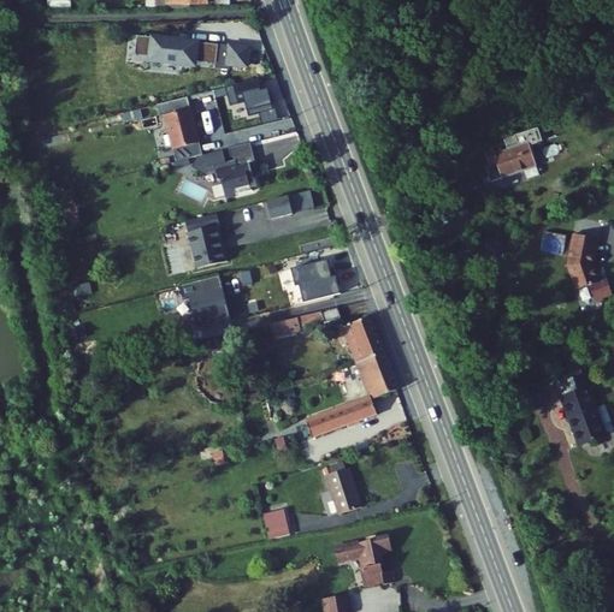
[(243,65),(246,47),(135,35),(133,52),(148,54),(148,58),(193,63),(193,59),(243,65)]
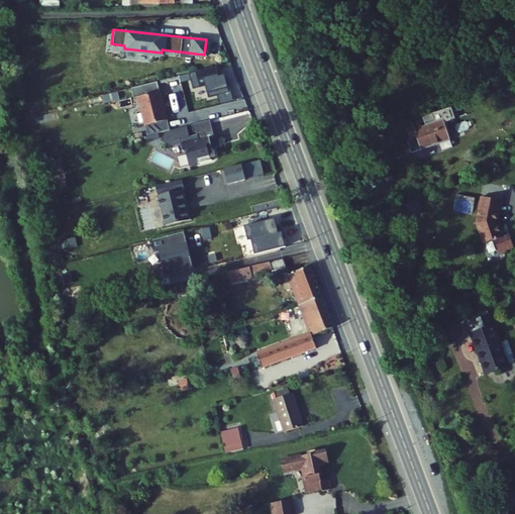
[(193,86),(205,83),(208,94),(228,89),(223,73),(218,74),(215,64),(189,72),(193,86)]
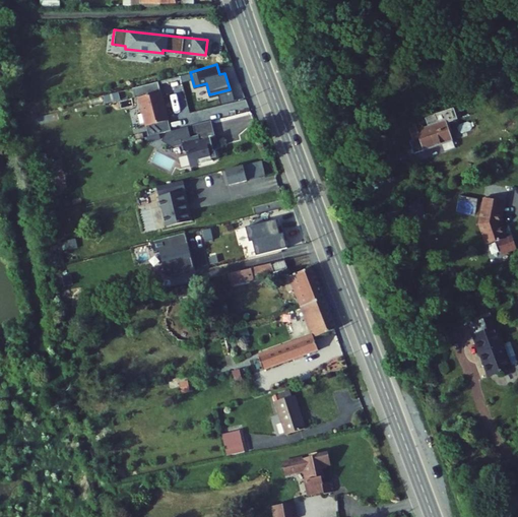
[(170,128),(157,77),(132,83),(134,93),(138,92),(148,133),(170,128)]
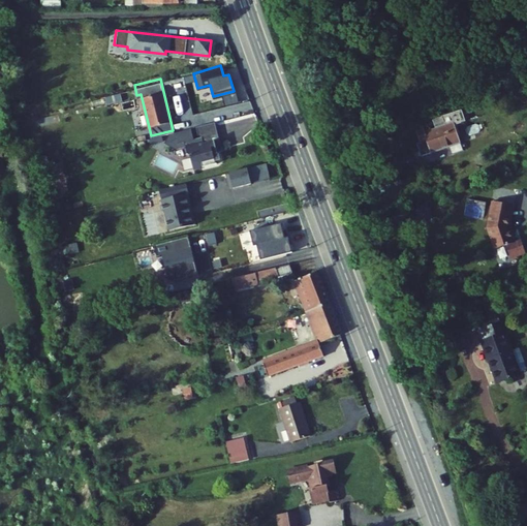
[(195,126),(197,136),(200,136),(198,127),(214,124),(214,122),(195,126)]
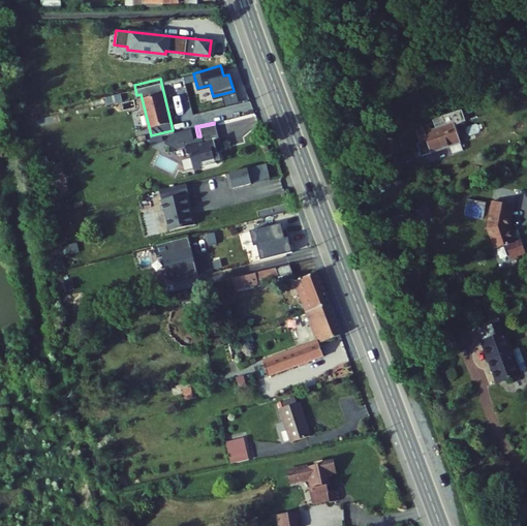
[(184,144),(186,152),(191,155),(190,157),(192,168),(214,163),(213,160),(218,158),(217,152),(216,153),(214,144),(218,143),(214,124),(198,127),(200,136),(197,136),(192,137),(193,141),(184,144)]
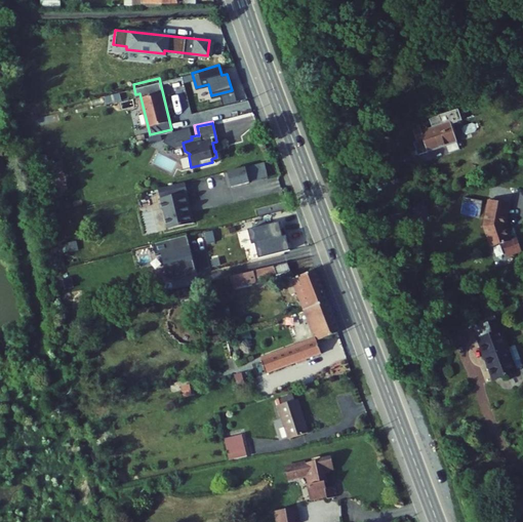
[(172,146),(183,143),(192,139),(191,136),(196,135),(194,125),(168,131),(163,141),(172,146)]
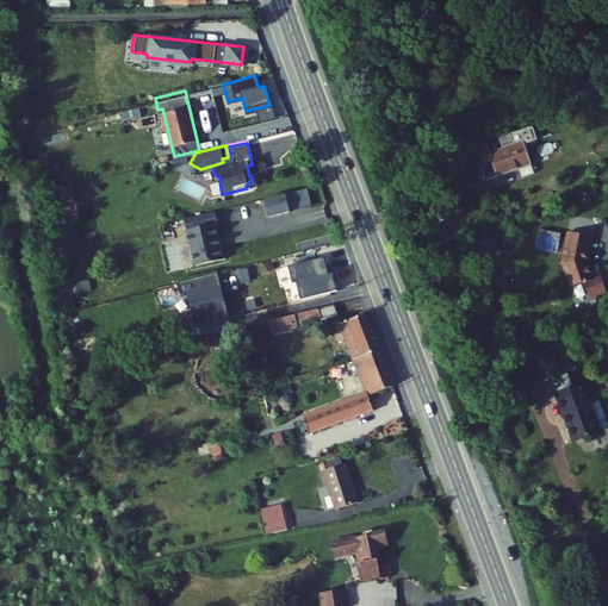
[(490,175),(494,187),(526,177),(517,154),(486,166),(485,161),(477,163),(482,177),(490,175)]
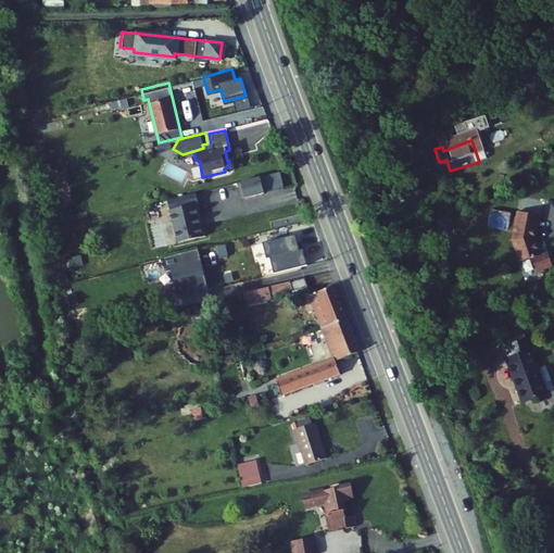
[(281,186),(277,170),(239,180),(243,197),(281,186)]
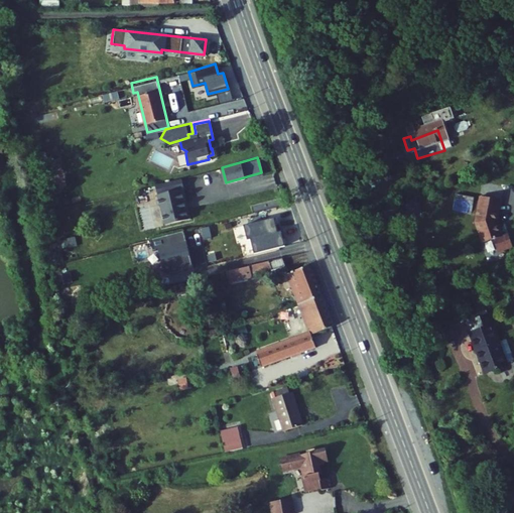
[(156,203),(159,205),(164,223),(189,217),(186,205),(184,205),(180,187),(183,187),(180,177),(154,183),(157,197),(155,199),(156,203)]
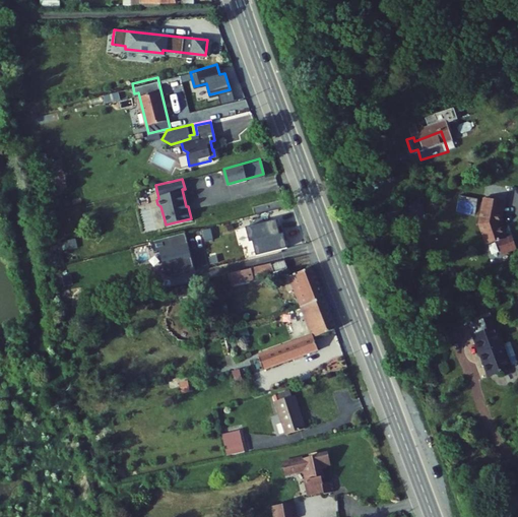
[(480,236),(484,247),(492,248),(493,252),(496,253),(498,254),(503,266),(517,260),(513,248),(506,250),(500,235),(504,213),(486,210),(480,236)]
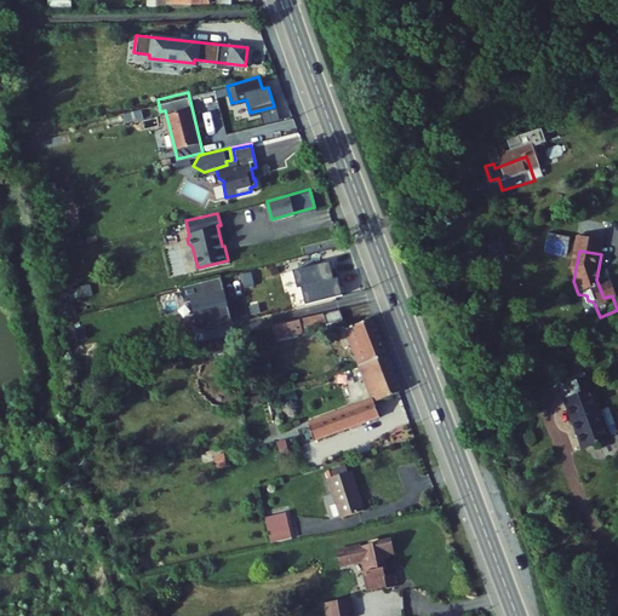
[(301,286),(304,303),(342,294),(337,276),(333,277),(328,260),(296,268),(292,269),(297,287),(301,286)]
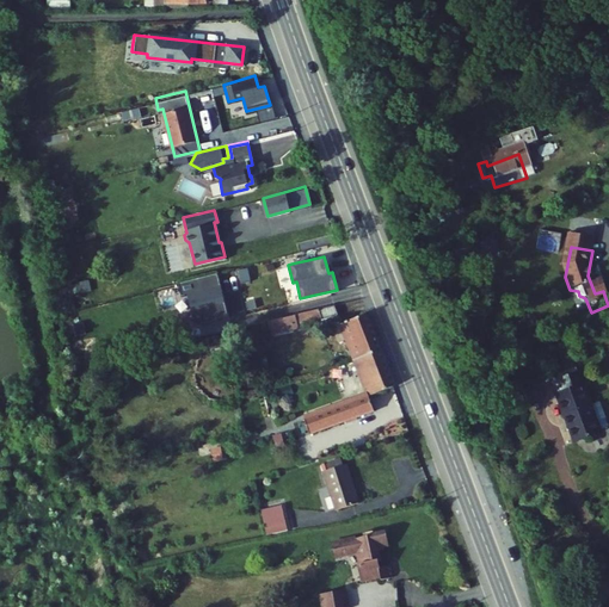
[(216,272),(184,280),(178,282),(180,292),(186,291),(195,321),(227,314),(216,272)]
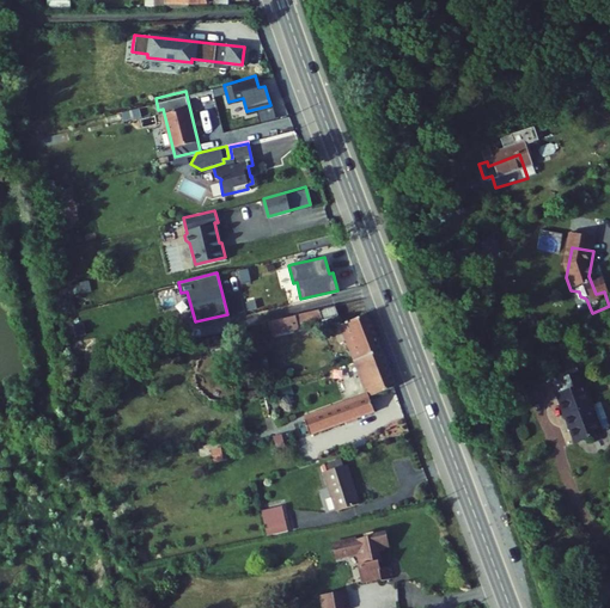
[(579,292),(571,290),(575,302),(586,299),(584,298),(580,296),(579,292)]
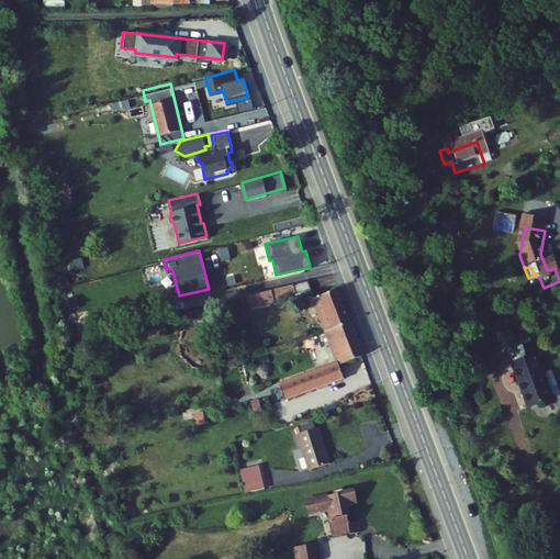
[(275,289),(277,295),(298,290),(299,293),(312,290),(310,280),(275,289)]
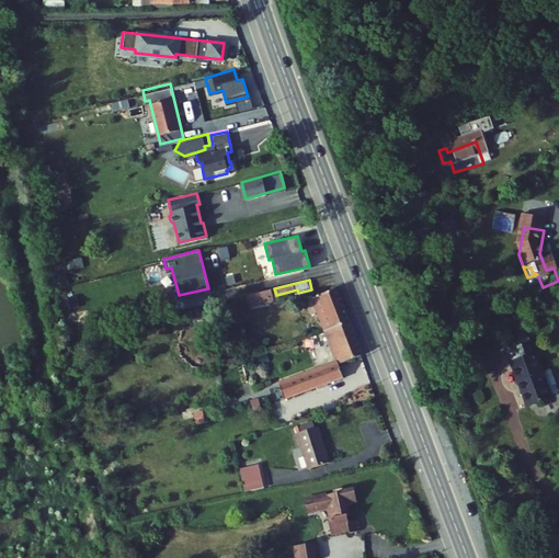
[(320,309),(327,328),(351,321),(340,288),(314,296),(312,293),(307,294),(312,310),(320,309)]
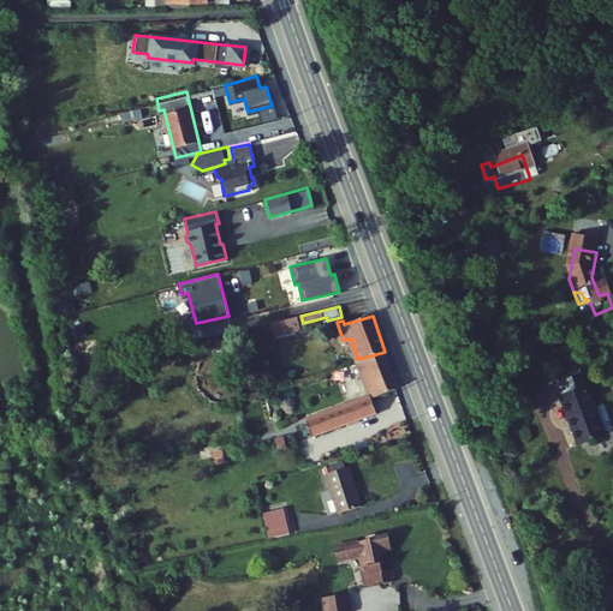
[(310,417),(314,431),(381,414),(376,394),(399,389),(385,352),(358,359),(370,396),(309,412),(310,417)]
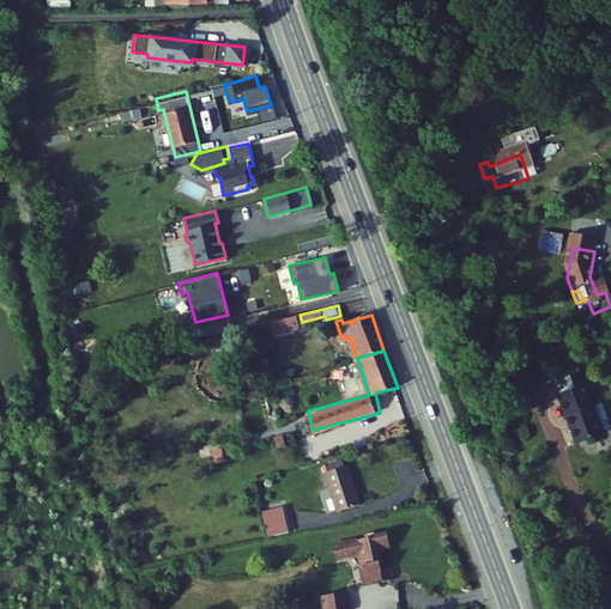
[(558,409),(576,457),(604,448),(581,388),(558,396),(562,407),(558,409)]
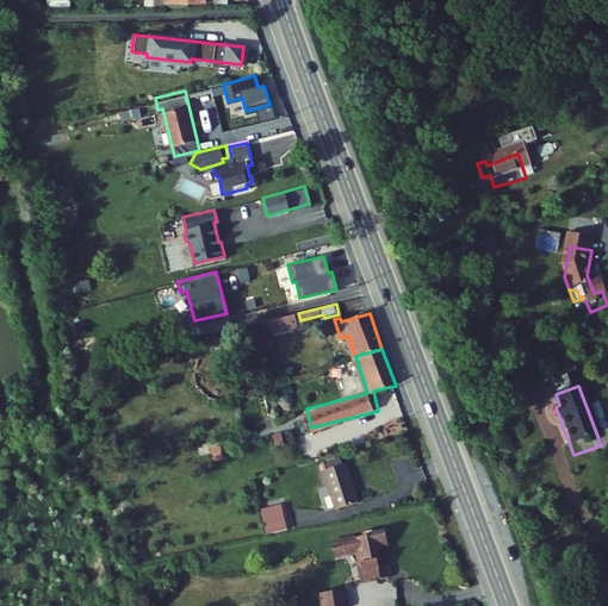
[(299,416),(303,430),(311,428),(308,413),(299,416)]
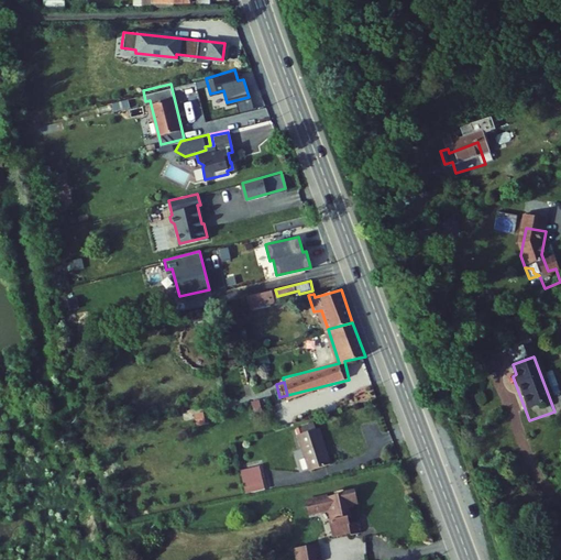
[(299,431),(314,468),(334,459),(321,425),(317,426),(315,420),(305,425),(306,429),(299,431)]
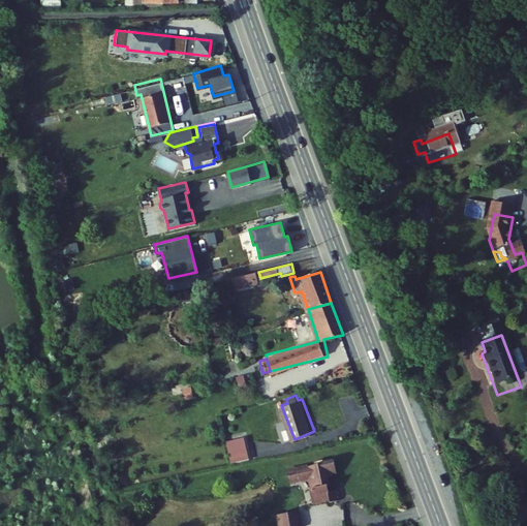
[(235,461),(248,457),(243,435),(228,439),(235,461)]
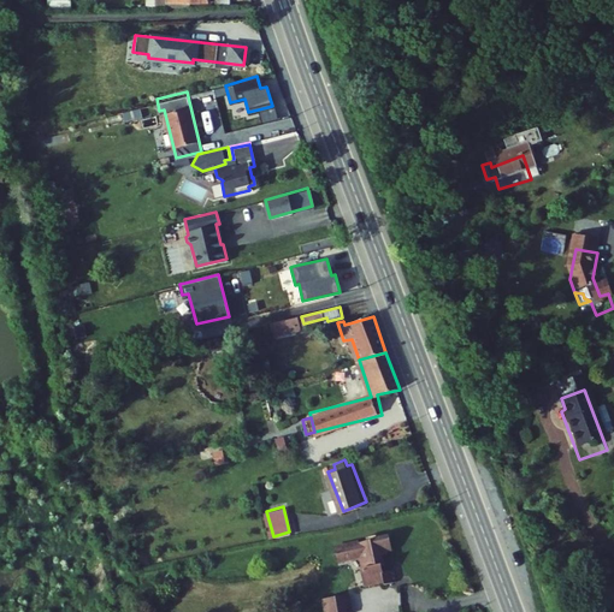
[(391,547),(388,534),(376,536),(376,533),(365,535),(366,539),(335,545),(337,558),(347,557),(346,552),(354,551),(355,554),(360,553),(362,566),(360,568),(362,582),(382,578),(383,583),(395,581),(393,568),(382,570),(381,564),(383,563),(381,550),(391,547)]
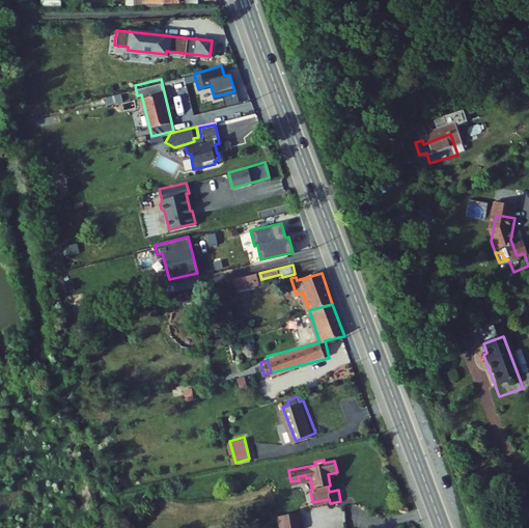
[(277,515),(279,527),(294,527),(302,527),(299,509),(277,515)]
